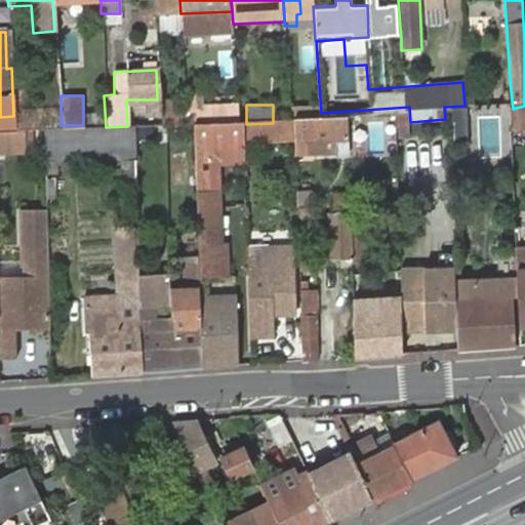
[(524,106),(513,109),(509,110),(510,128),(524,127),(524,106)]
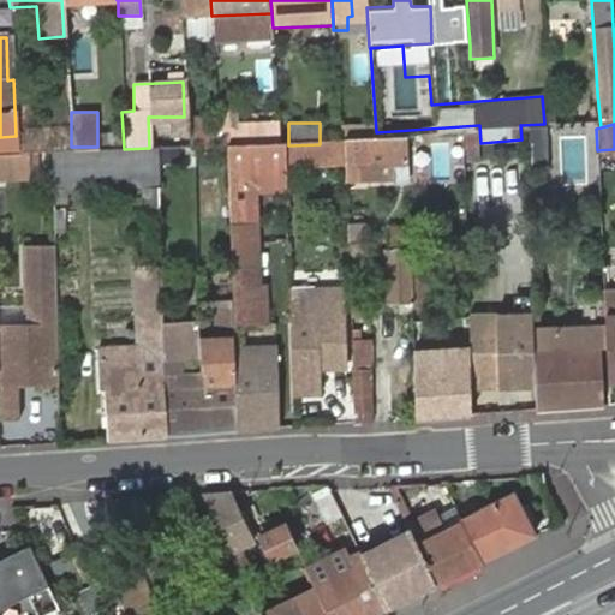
[(407,159),(427,159),(425,129),(407,129),(407,159)]
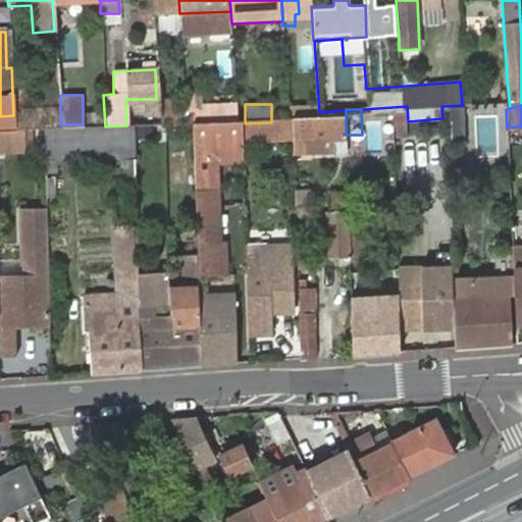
[(476,113),(475,154),(499,155),(500,113),(476,113)]
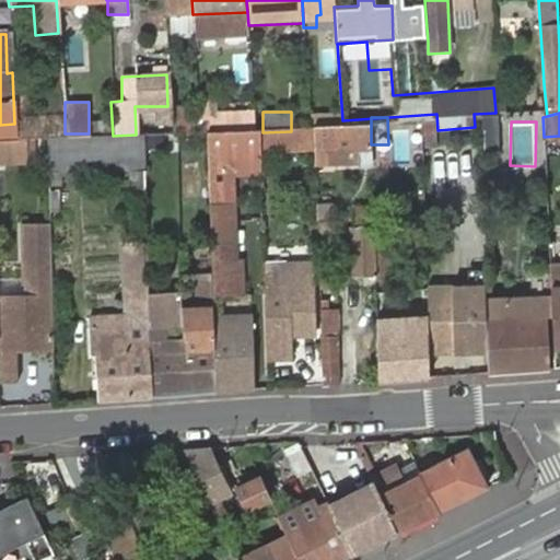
[(341,130),(314,131),(314,152),(370,150),(369,129),(341,130)]
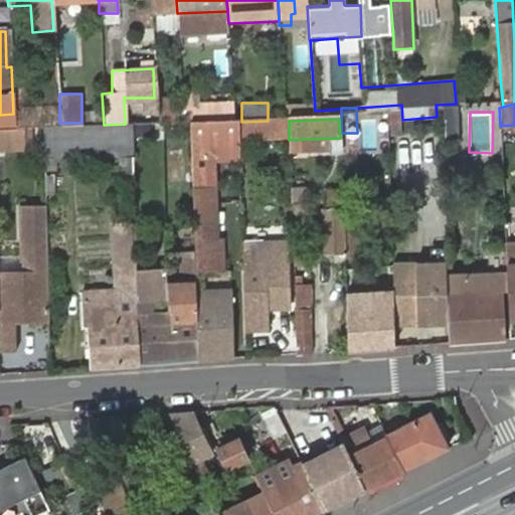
[(233,121),(188,122),(189,144),(238,142),(237,121),(233,121)]
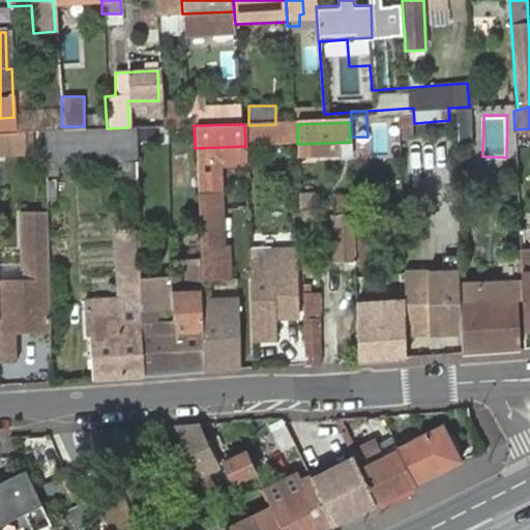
[(160,142),(159,126),(133,127),(134,143),(160,142)]
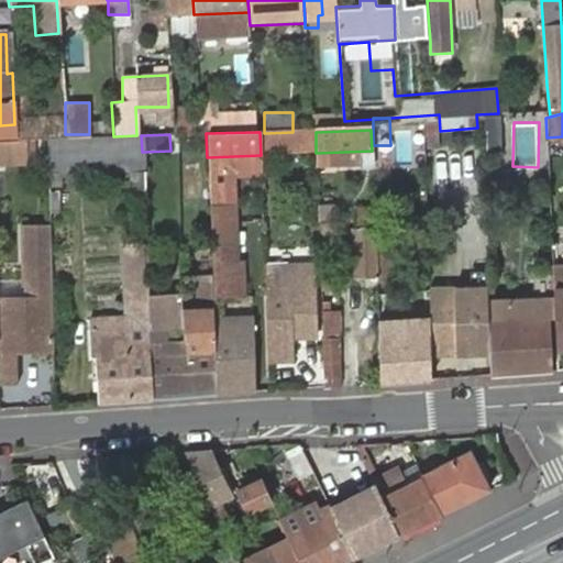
[(113,136),(67,139),(45,140),(46,170),(143,166),(142,152),(141,135),(136,135),(113,136)]
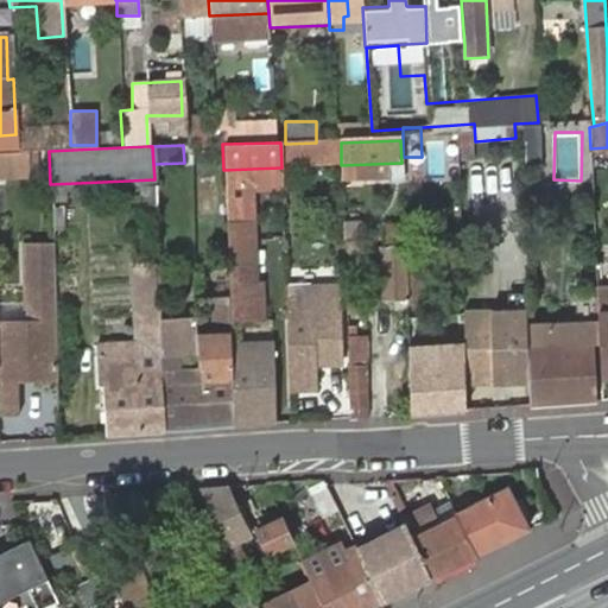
[(20,152),(0,152),(0,177),(31,177),(30,151),(20,152)]
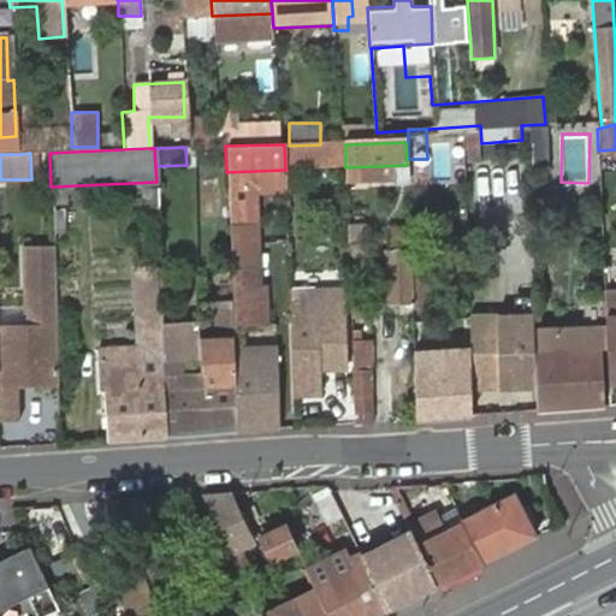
[(285,170),(226,172),(226,187),(286,185),(285,170)]
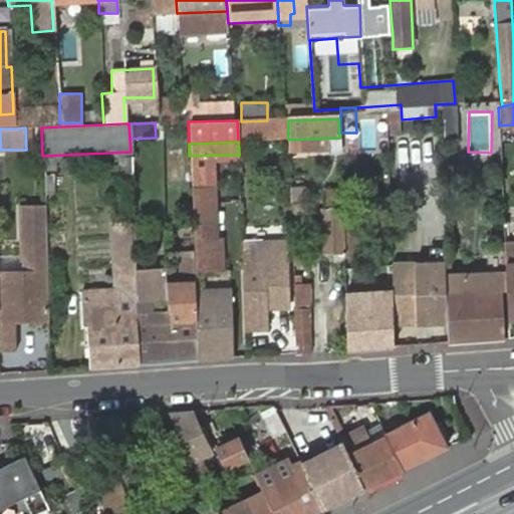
[(324,204),(340,203),(339,187),(323,188),(324,204)]
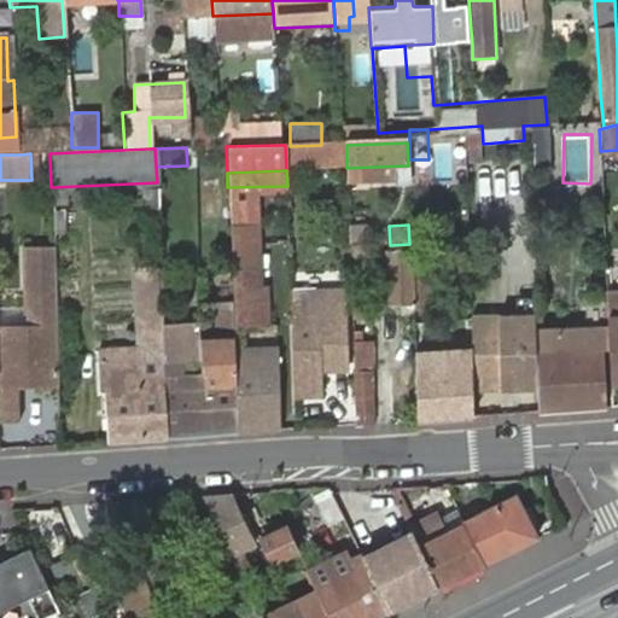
[(229,226),(232,287),(258,287),(256,226),(229,226)]
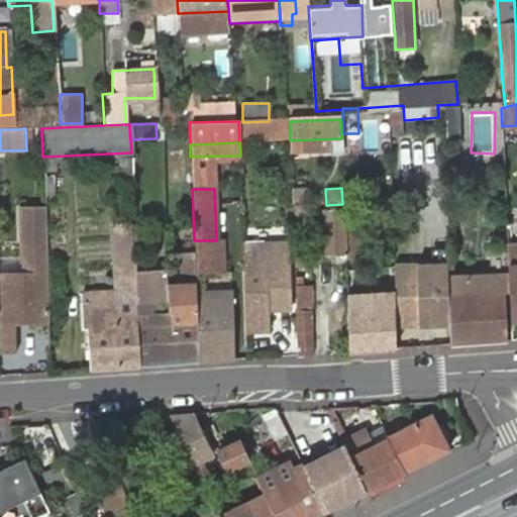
[(293,202),(294,239),(309,238),(307,201),(293,202)]
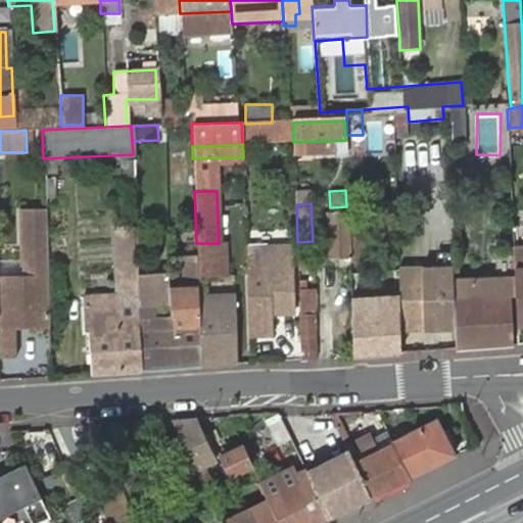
[(15,331),(50,330),(45,210),(17,212),(20,271),(20,278),(0,279),(0,358),(16,359),(15,331)]
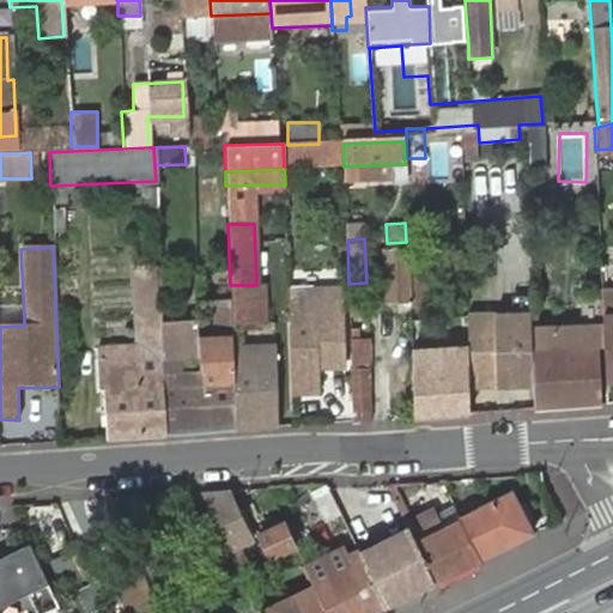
[(387,305),(411,304),(408,248),(384,249),(387,305)]
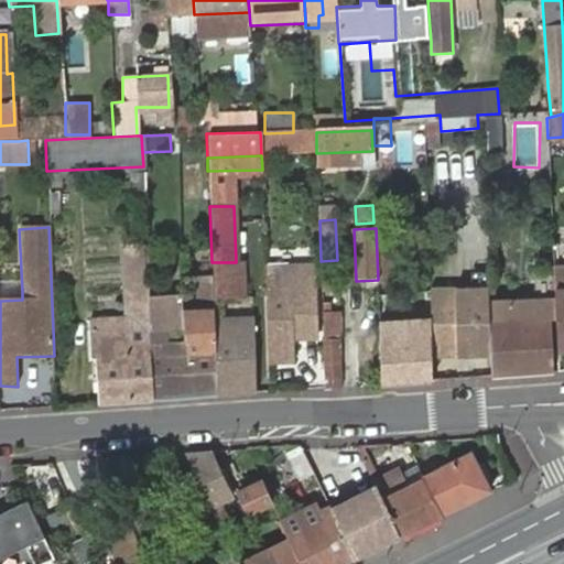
[(245,297),(243,262),(236,262),(212,262),(213,280),(214,299),(245,297)]
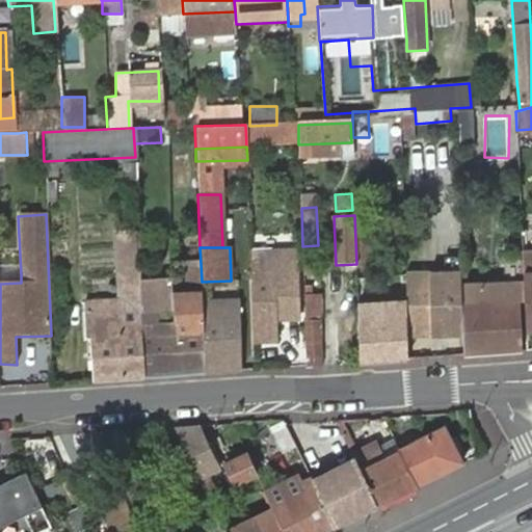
[(253,321),(254,343),(276,343),(275,320),(299,319),(296,253),(250,255),(250,274),(253,321)]
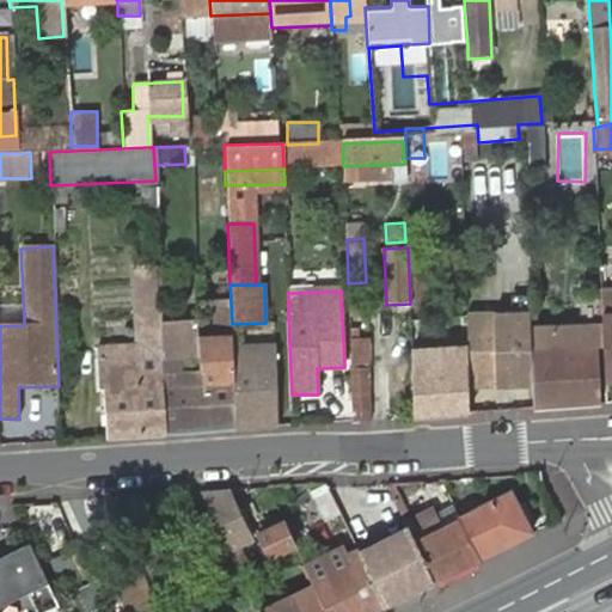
[(611,320),(611,298),(600,299),(601,322),(611,320)]
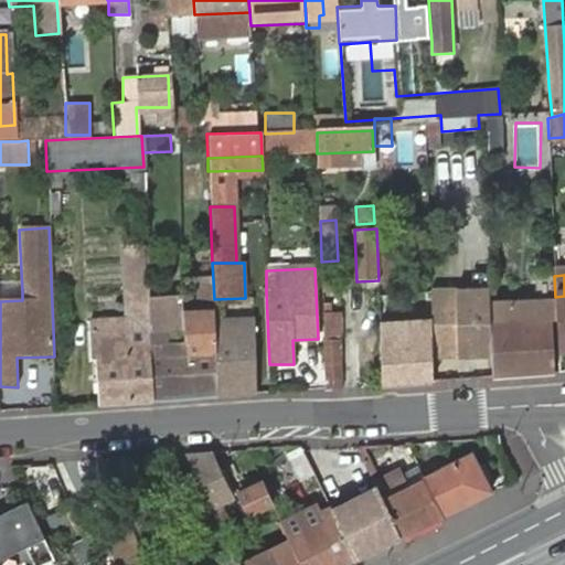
[(201,330),(184,331),(189,402),(217,400),(217,397),(215,328),(214,315),(214,299),(213,280),(199,280),(201,330)]
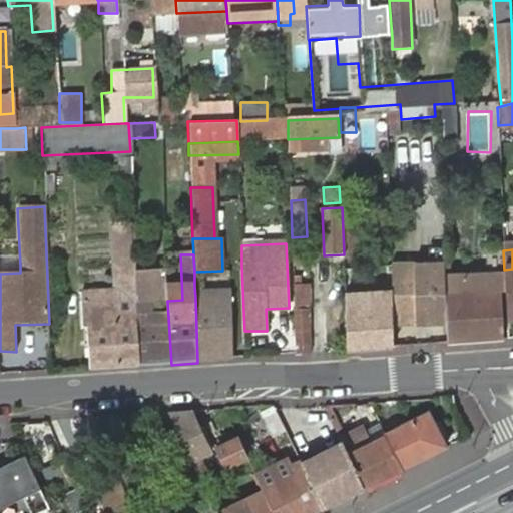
[(92,371),(139,367),(136,303),(135,279),(135,265),(131,265),(131,258),(123,257),(123,265),(118,266),(120,291),(120,301),(124,301),(125,311),(115,313),(114,291),(83,293),(85,325),(89,325),(92,371)]
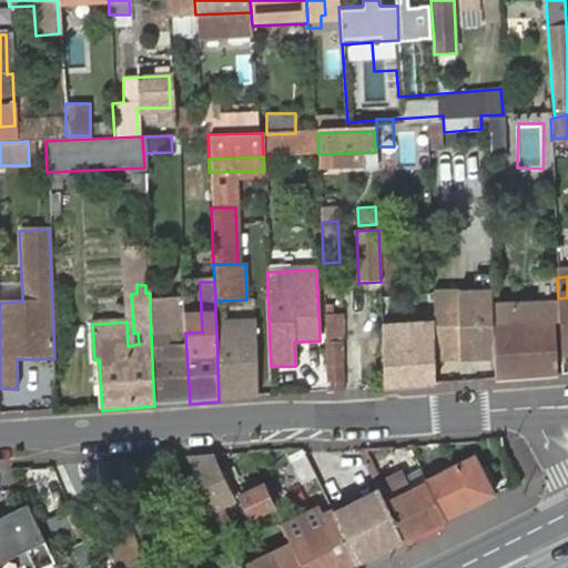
[(0,303),(22,302),(22,294),(21,290),(0,290),(0,303)]
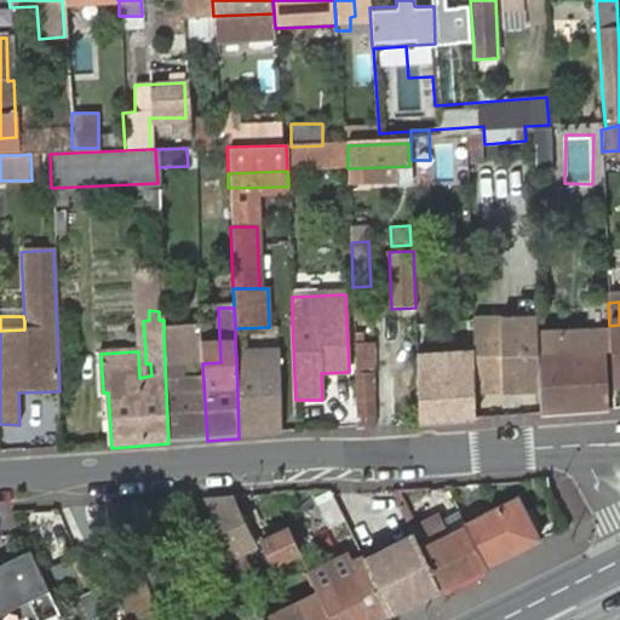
[(504,319),(472,320),(472,343),(474,354),(475,392),(504,392),(521,391),(539,391),(539,356),(539,328),(539,319),(539,317),(520,319),(504,319)]
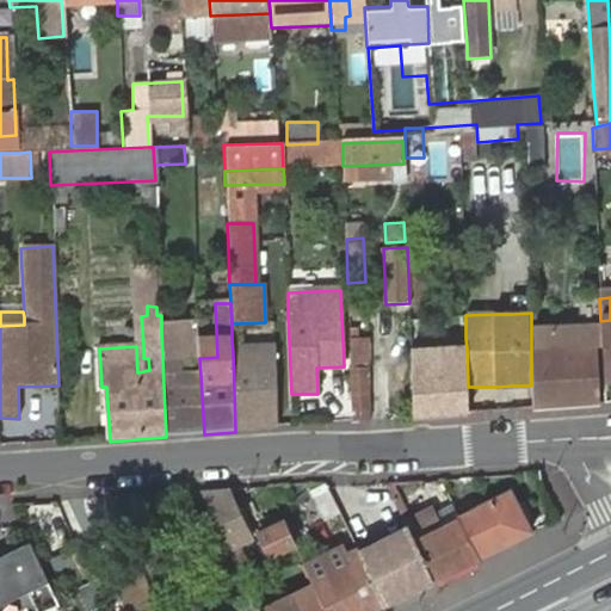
[(414,411),(412,352),(409,314),(386,314),(387,411),(414,411)]
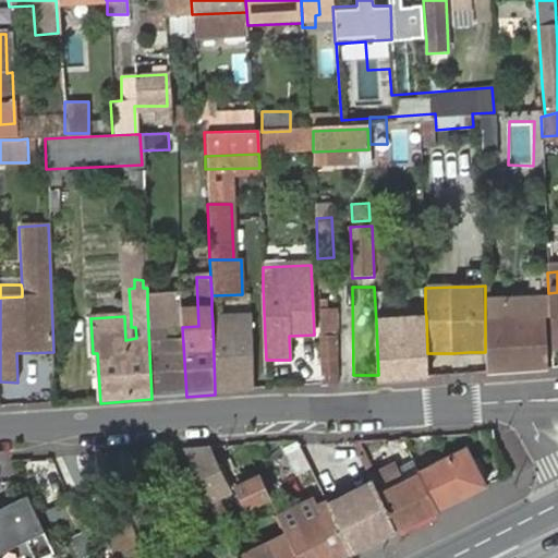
[(557,292),(548,293),(552,351),(557,350),(557,292)]
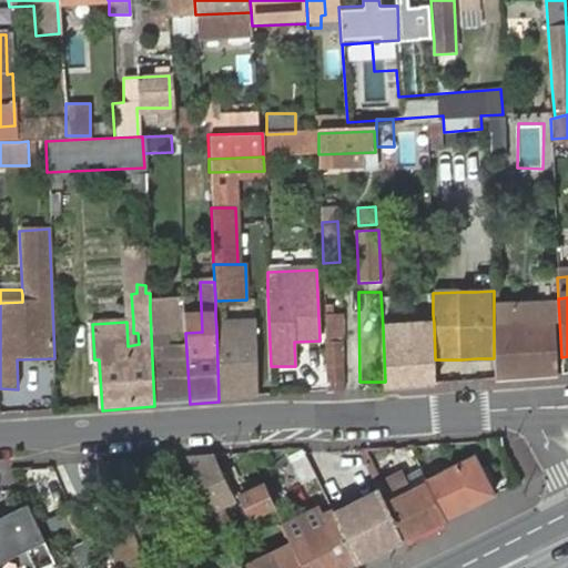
[(216,330),(255,327),(255,313),(215,316),(216,330)]
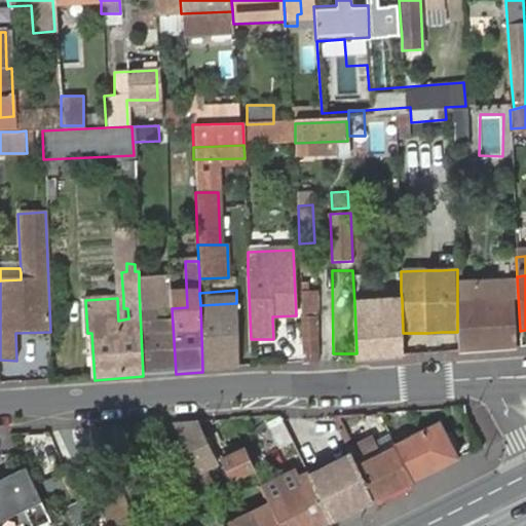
[(123,308),(123,298),(117,298),(118,321),(128,318),(127,308),(123,308)]
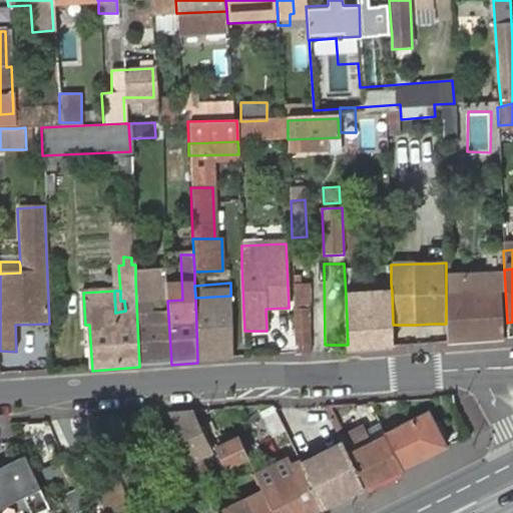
[(500,292),(446,295),(446,324),(447,344),(503,340),(500,292)]
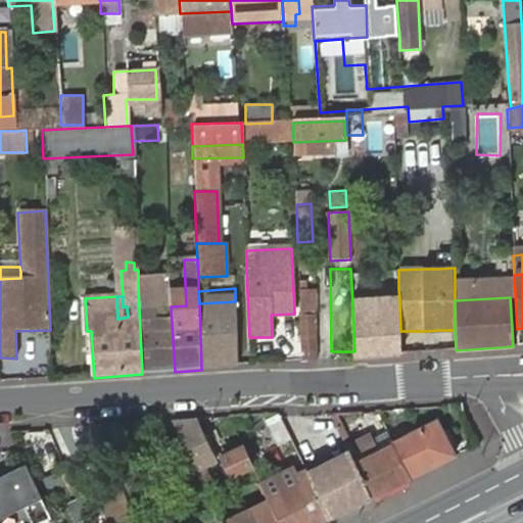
[(400,331),(399,298),(352,301),(354,351),(354,357),(400,353),(400,331)]
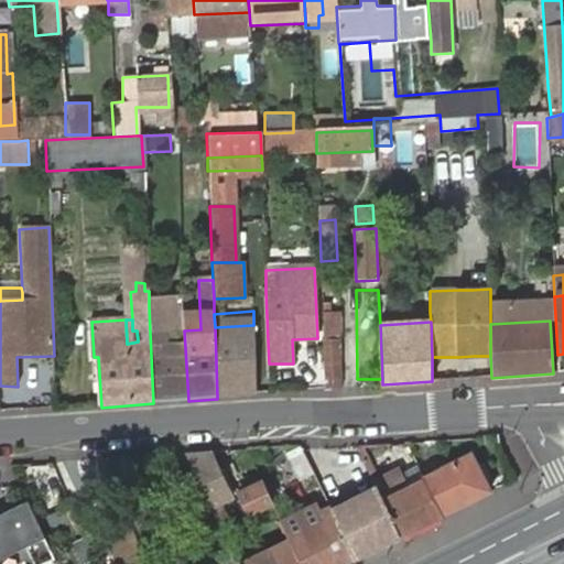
[(217,397),(258,393),(253,325),(215,327),(217,397)]
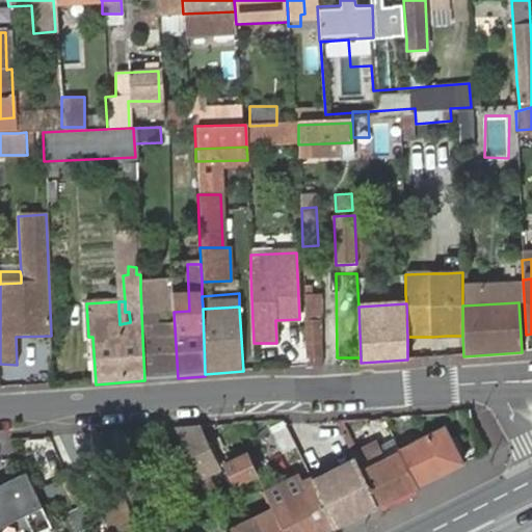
[(178,378),(174,312),(141,314),(144,380),(178,378)]
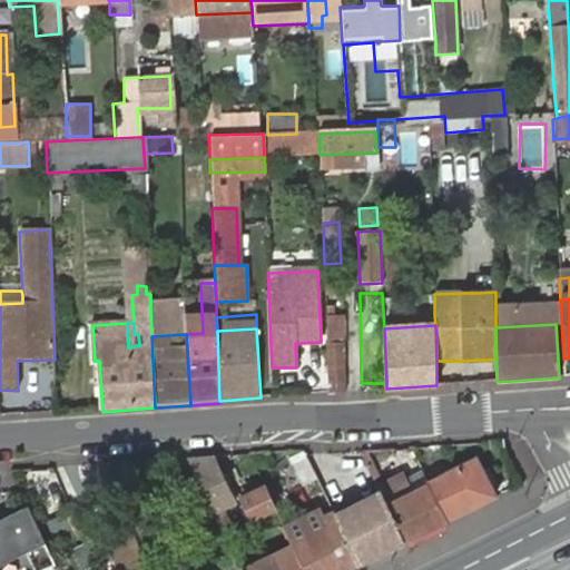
[(328,393),(346,392),(344,344),(326,344),(328,393)]
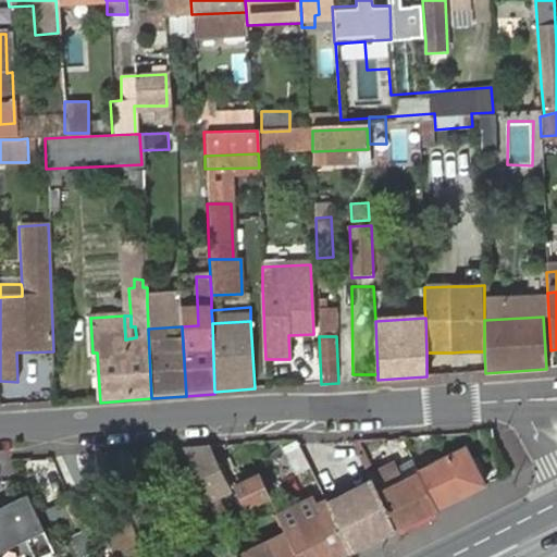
[(293,472),(308,467),(297,437),(282,443),(293,472)]
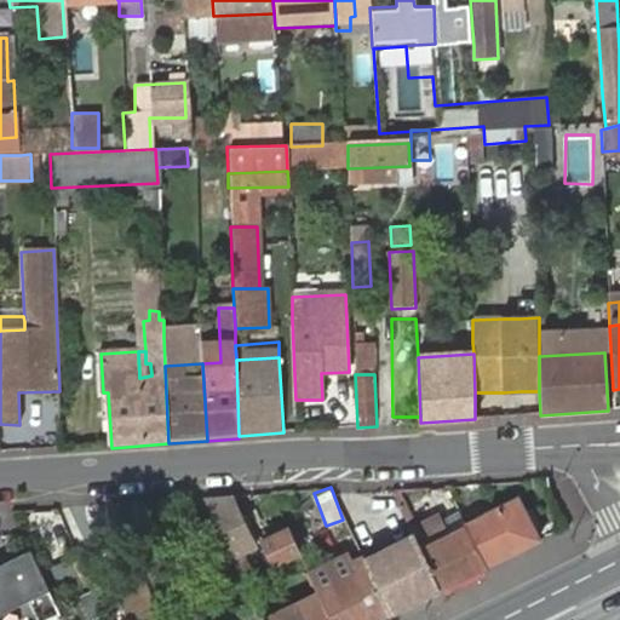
[(205,499),(206,503),(241,577),(251,572),(242,554),(254,547),(231,497),(205,499)]
